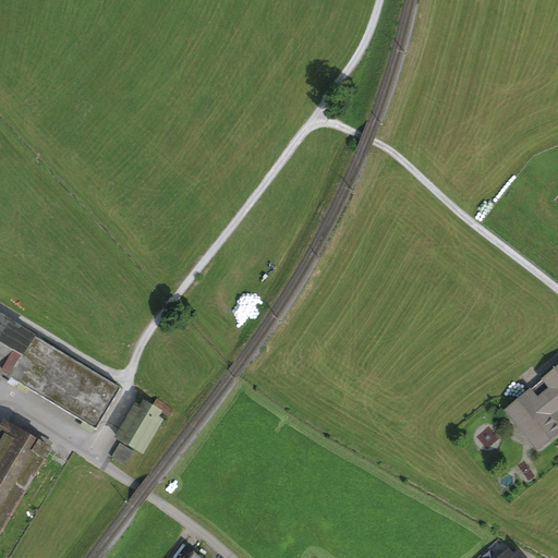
[(0,372),(10,378),(34,337),(0,315),(0,372)]
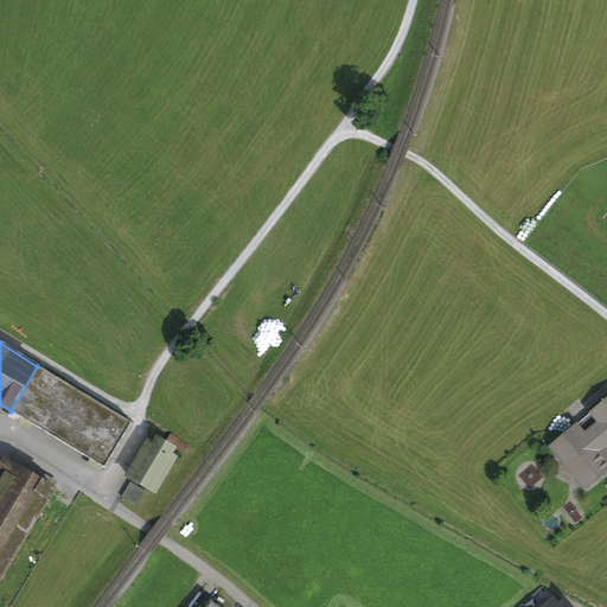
[(102,467),(104,468),(132,423),(37,366),(11,411),(32,425),(90,459),(102,467)]
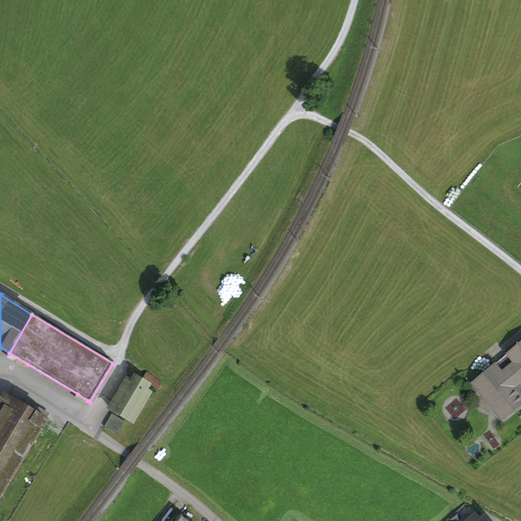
[(508,380),(520,369),(520,370),(520,342),(520,344),(519,342),(518,343),(517,342),(516,344),(515,345),(517,347),(507,354),(511,359),(499,369),(495,364),(472,384),(502,419),(520,403),(520,396),(513,387),(508,380)]
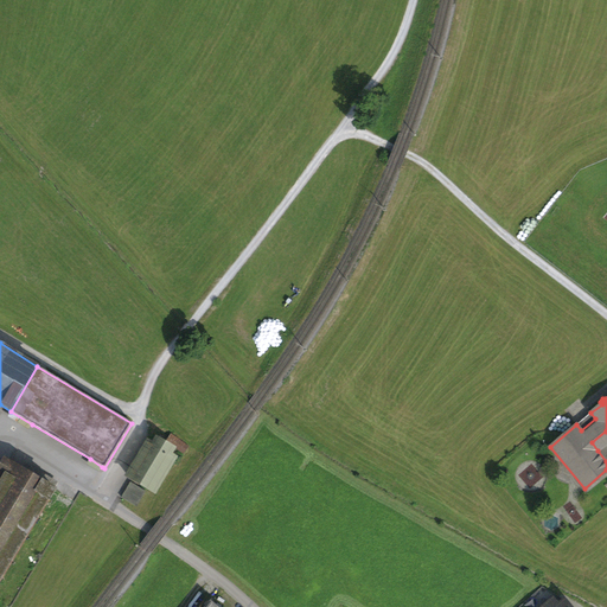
[(29,429),(32,425),(11,411),(7,417),(29,429)]
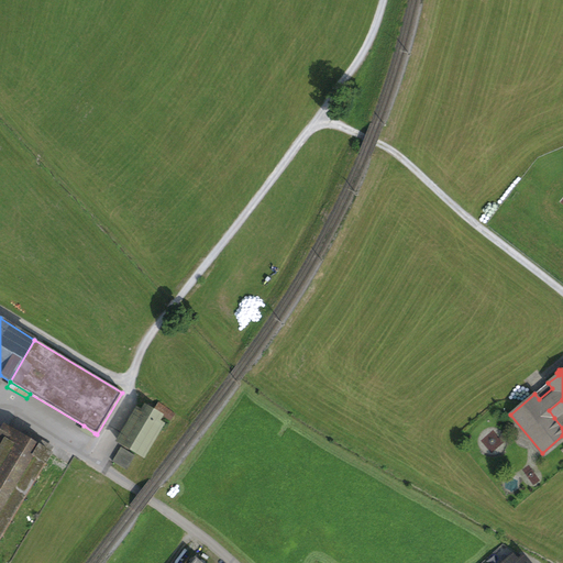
[(534,394),(539,399),(552,388),(548,383),(534,394)]
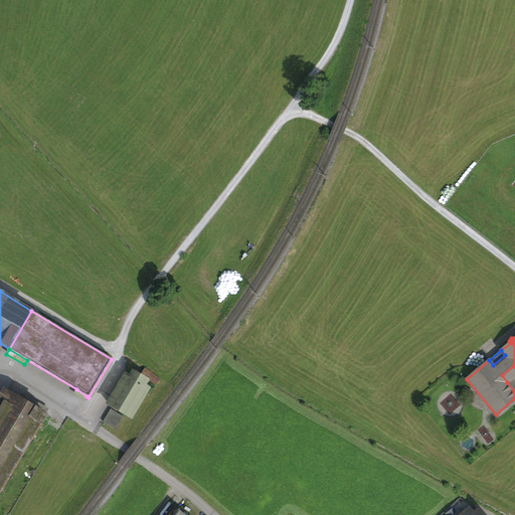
[(502,375),(507,382),(514,376),(514,366),(514,365),(502,375)]
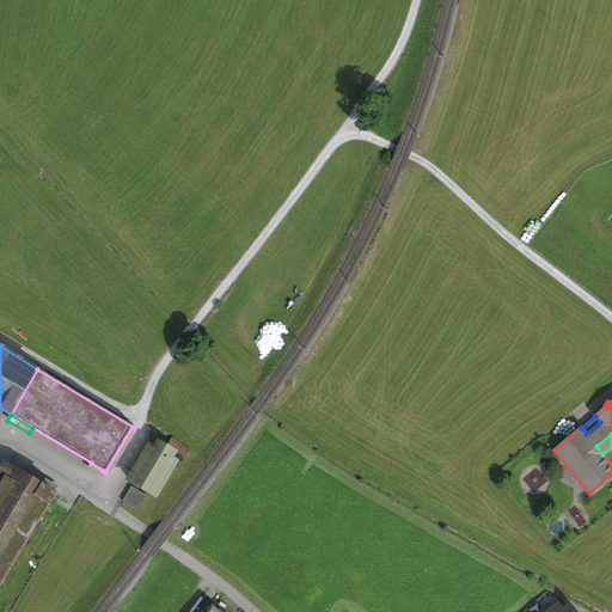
[(190,450),(172,438),(167,445),(185,458),(190,450)]
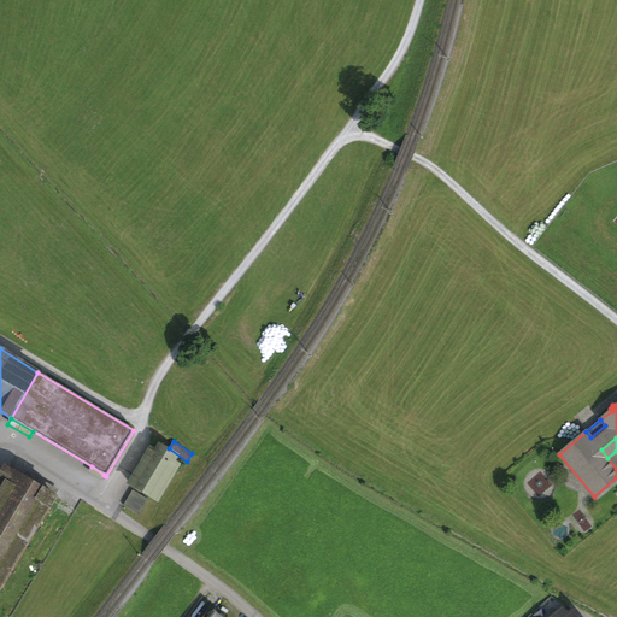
[(172,462),(176,456),(159,446),(156,452),(151,450),(130,483),(157,500),(177,465),(172,462)]
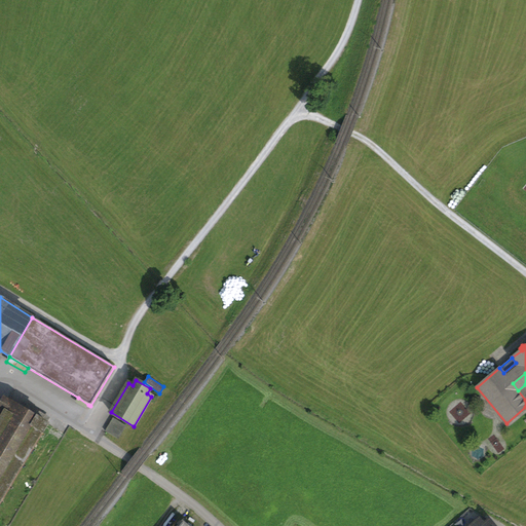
[(86,409),(88,405),(78,398),(75,403),(86,409)]
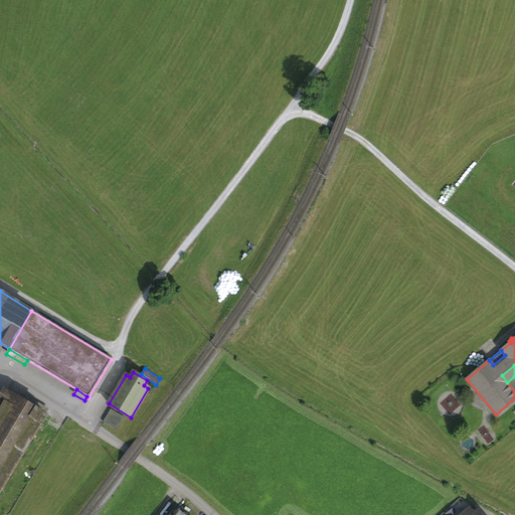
[(0,492),(46,415),(23,401),(4,390),(0,395),(0,400),(3,402),(0,406),(0,492)]
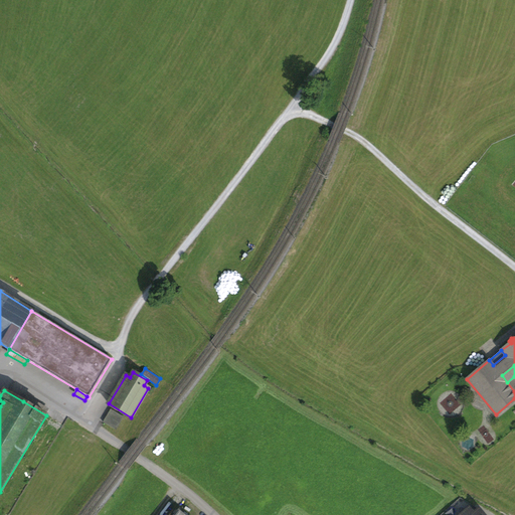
[(46,415),(49,409),(27,396),(23,401),(46,415)]
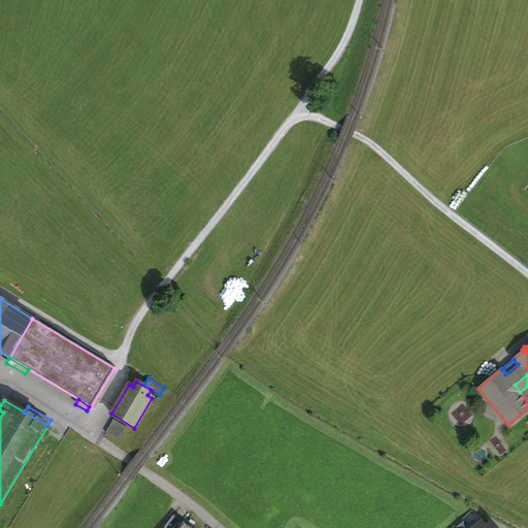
[(119,440),(127,428),(113,420),(105,433),(119,440)]
